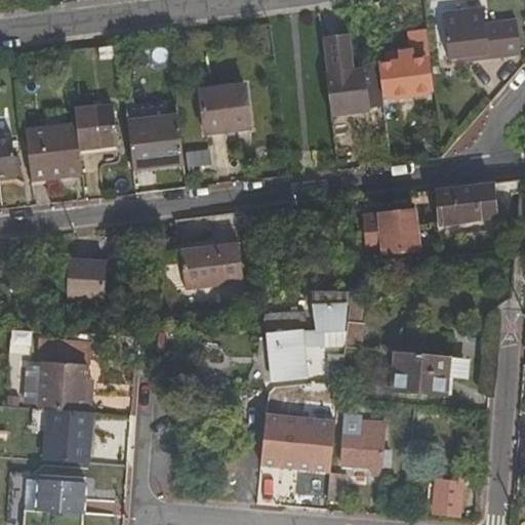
[(501,22),(485,24),(483,9),(443,14),(448,59),(468,56),(469,64),(506,59),(501,22)]
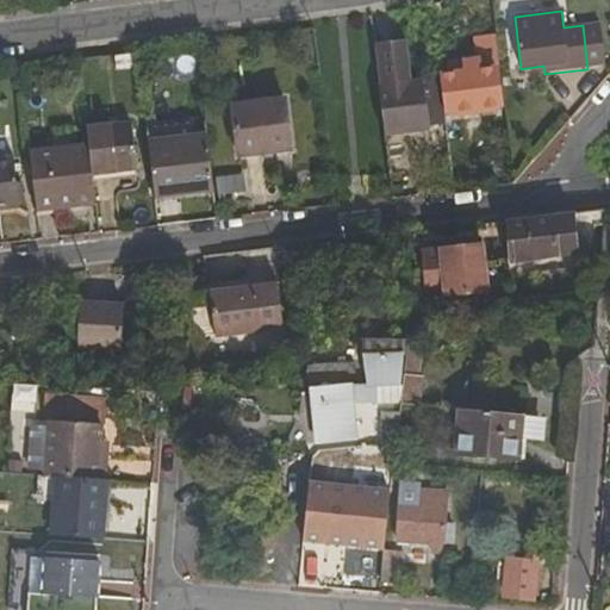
[(408,38),(378,42),(383,83),(379,83),(386,138),(430,131),(427,103),(443,100),(441,78),(412,81),(408,38)]
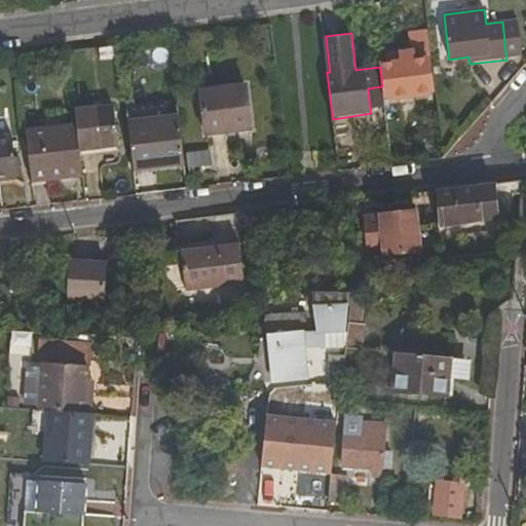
[(435,90),(430,59),(380,65),(380,67),(382,86),(384,97),(435,90)]
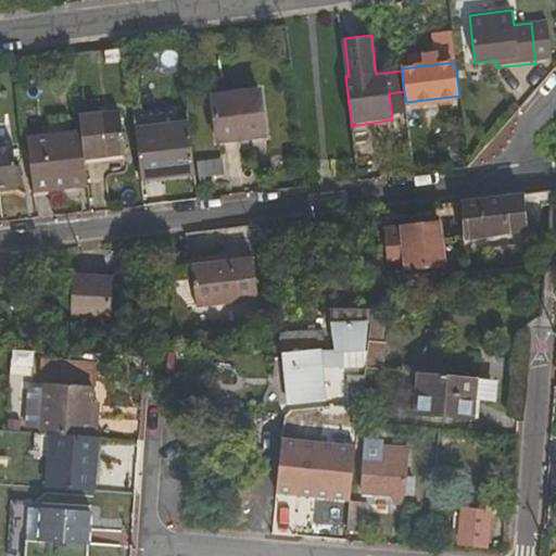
[(218,143),(265,138),(261,91),(213,98),(218,143)]
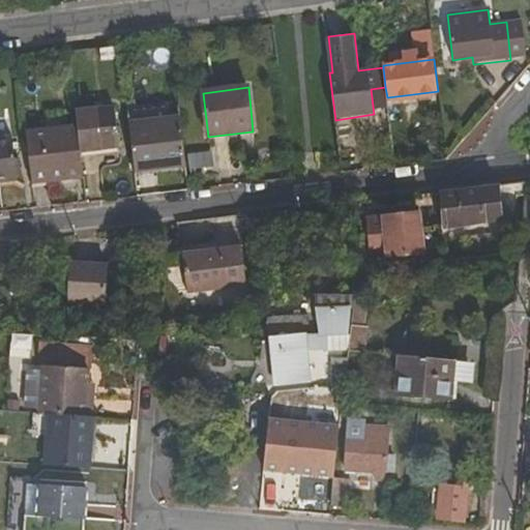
[(80,152),(98,150),(98,148),(119,146),(114,109),(76,113),(77,126),(80,152)]
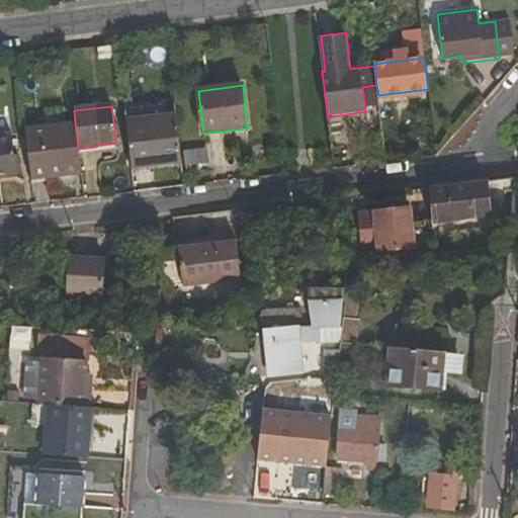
[(182,164),(176,113),(124,120),(131,169),(182,164)]
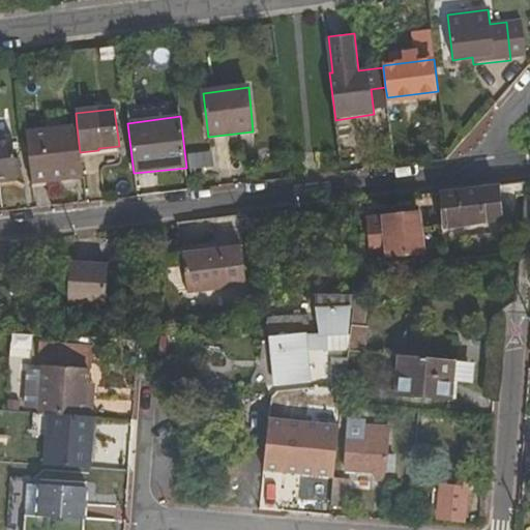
[(25,133),(31,184),(84,178),(80,152),(77,126),(25,133)]
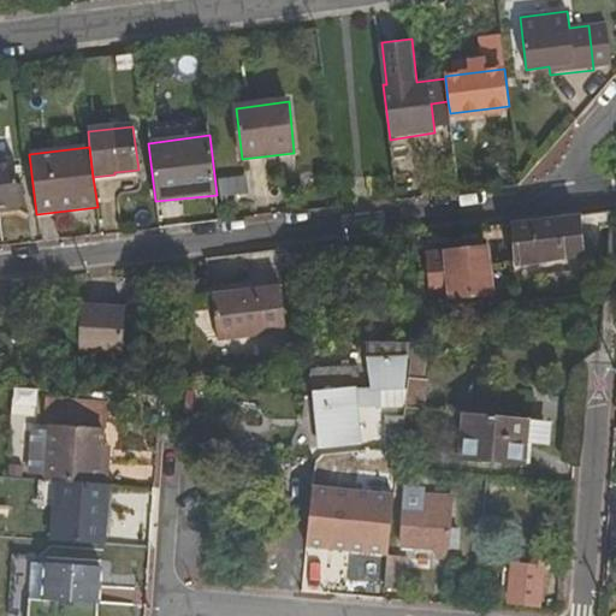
[(0,211),(22,208),(15,159),(0,160),(0,211)]
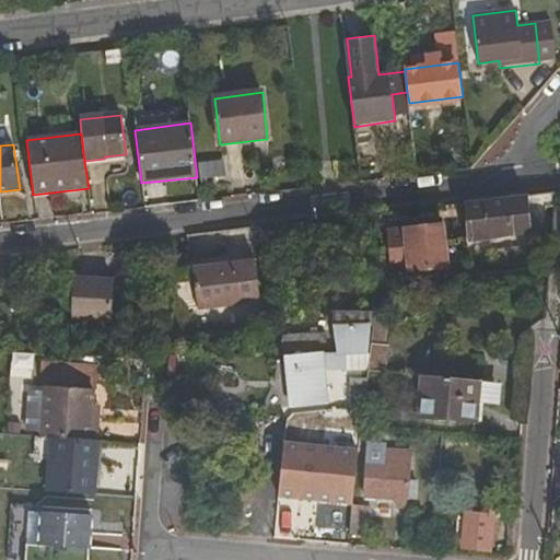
[(198,160),(199,179),(224,177),(223,159),(198,160)]
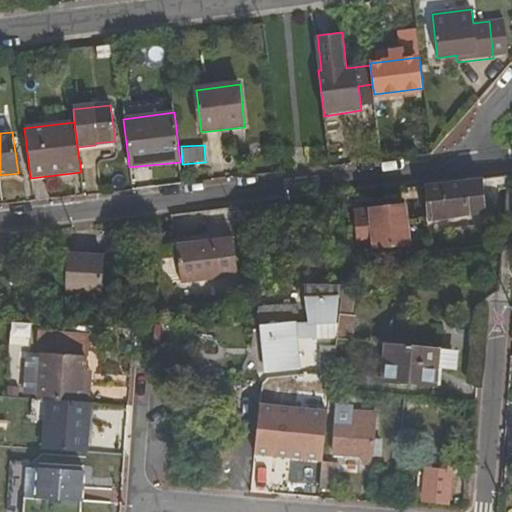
[(427,220),(486,213),(483,193),(507,191),(509,175),(498,176),(423,185),(427,220)]
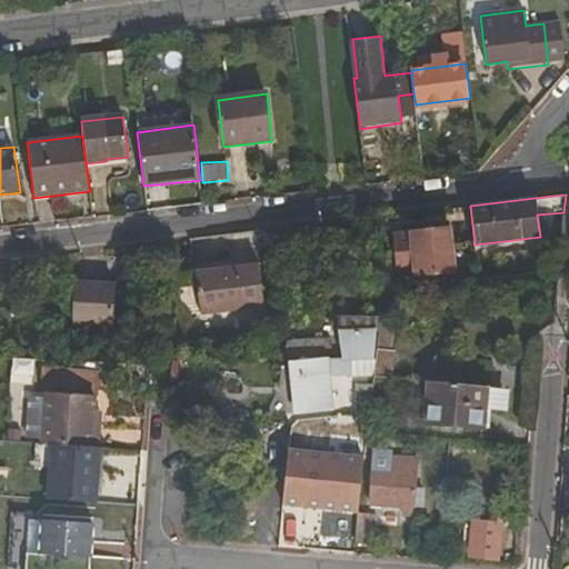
[(450,241),(449,226),(409,230),(413,278),(450,275),(447,241),(450,241)]
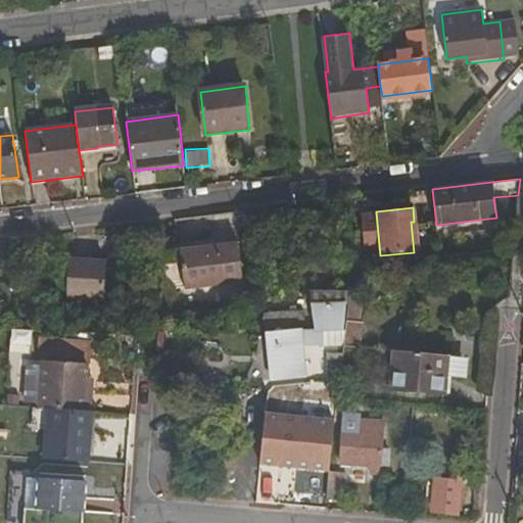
[(185,288),(243,281),(238,241),(181,248),(185,288)]
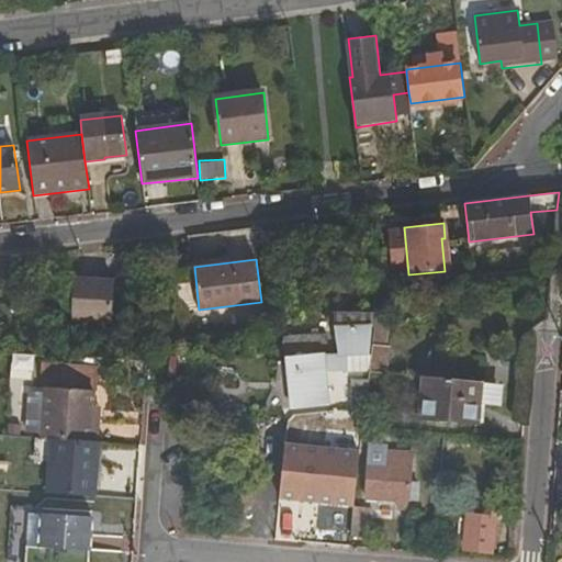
[(70,319),(110,323),(113,281),(75,278),(70,319)]
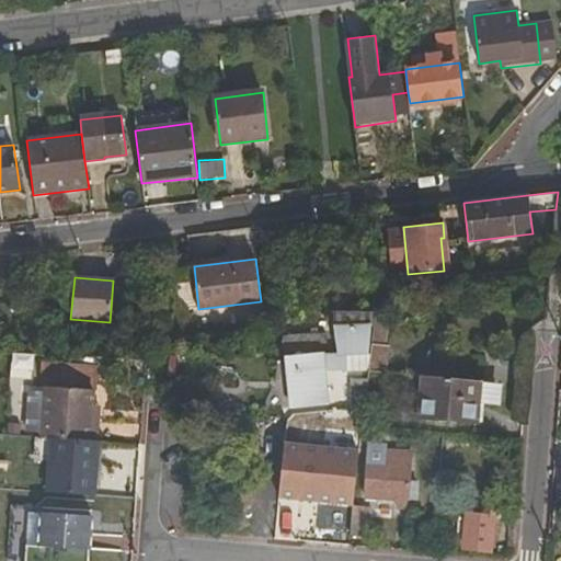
[(371,312),(333,312),(335,353),(288,357),(294,410),(329,407),(325,374),(348,370),(347,359),(366,358),(370,317),(371,312)]
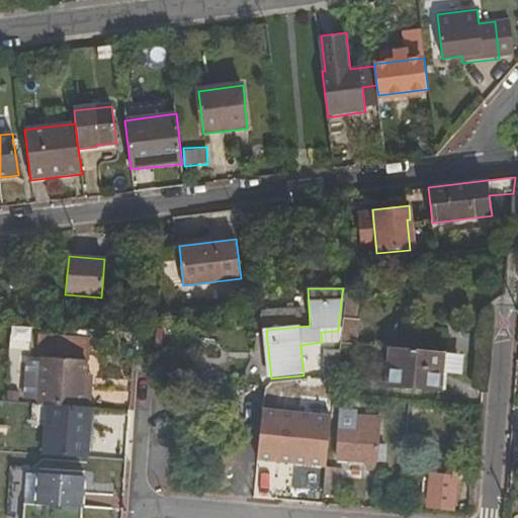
[(450,350),(478,353),(480,326),(453,323),(450,350)]
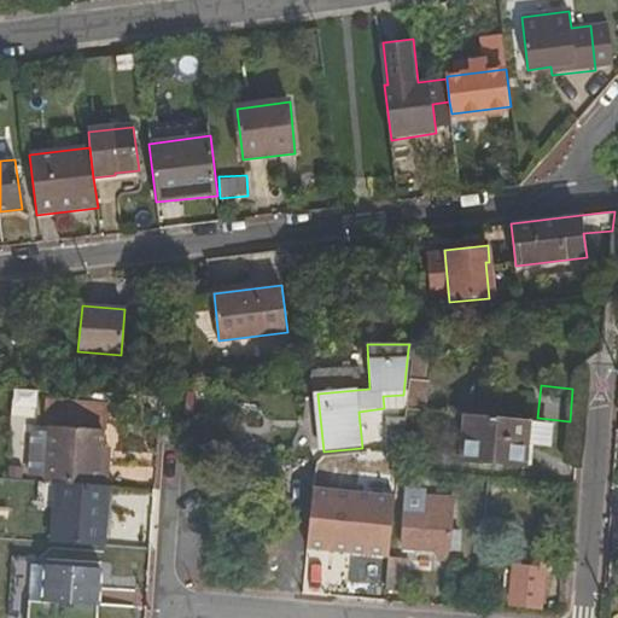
[(13,389),(12,414),(35,415),(36,390),(13,389)]
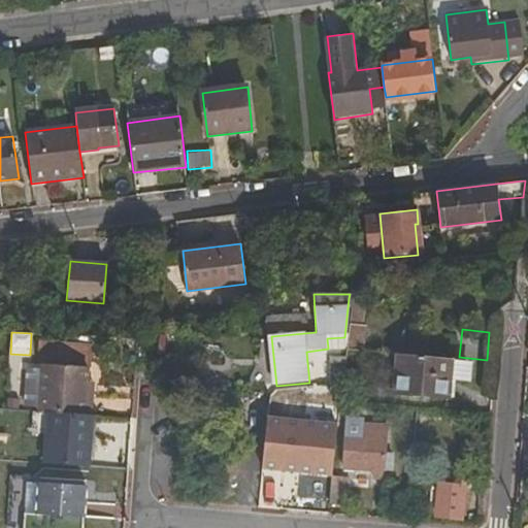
[(394,395),(450,400),(454,359),(397,355),(394,395)]
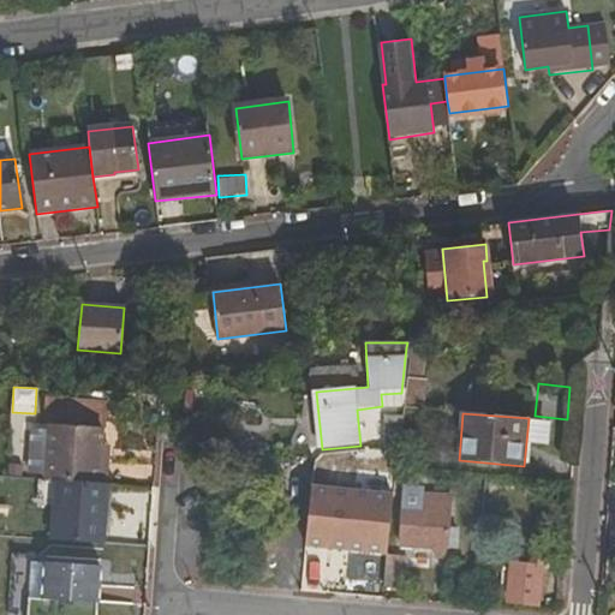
[(55,479),(107,484),(109,460),(102,459),(103,429),(51,425),(46,479),(55,479)]
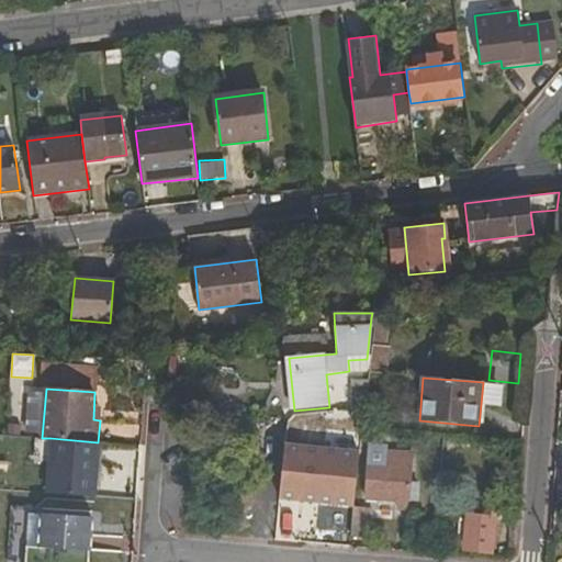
[(47,493),(94,496),(99,442),(98,442),(51,438),(47,493)]
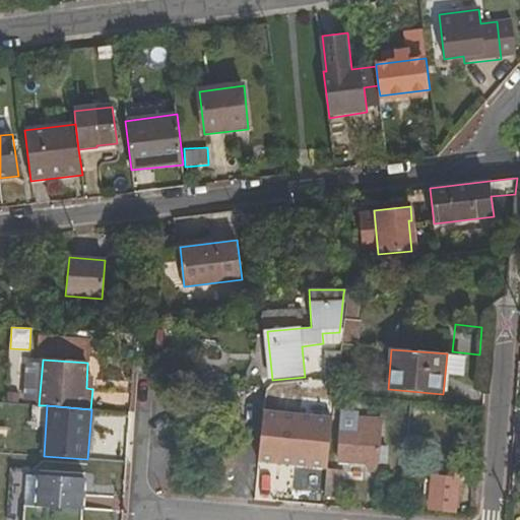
[(383,420),(358,418),(359,411),(342,409),(339,460),(387,464),(388,447),(381,446),(383,420)]
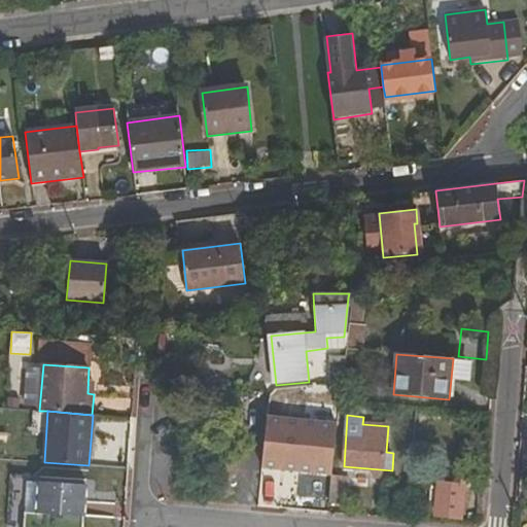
[(348,506),(351,477),(331,476),(328,504),(348,506)]
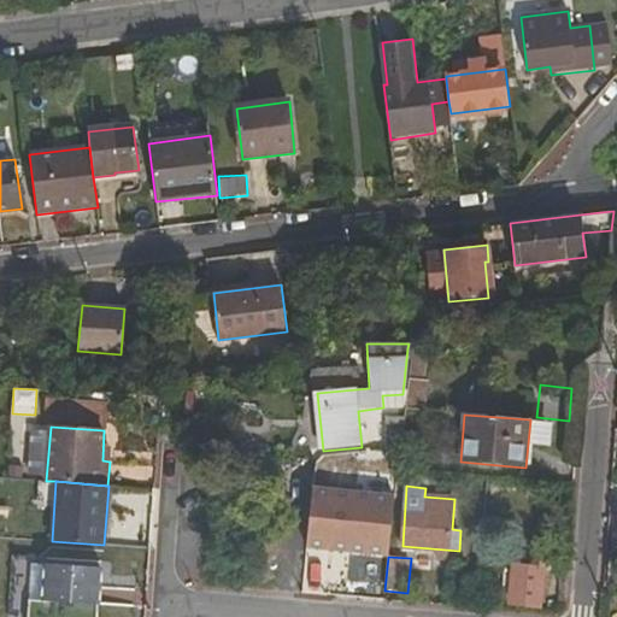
[(27,616),(98,616),(101,570),(31,564),(27,616)]
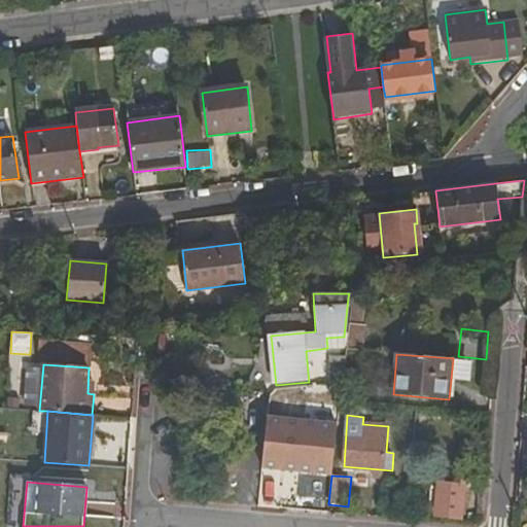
[(436,508),(462,512),(464,488),(438,486),(436,508)]
